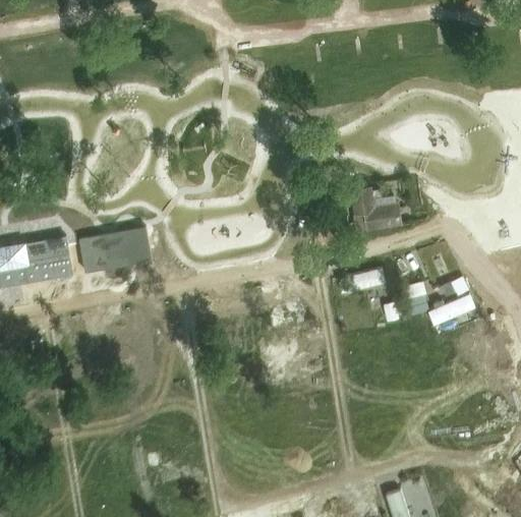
[(390,102),(411,144),(425,136),(428,142),(451,131),(425,82),(390,102)]
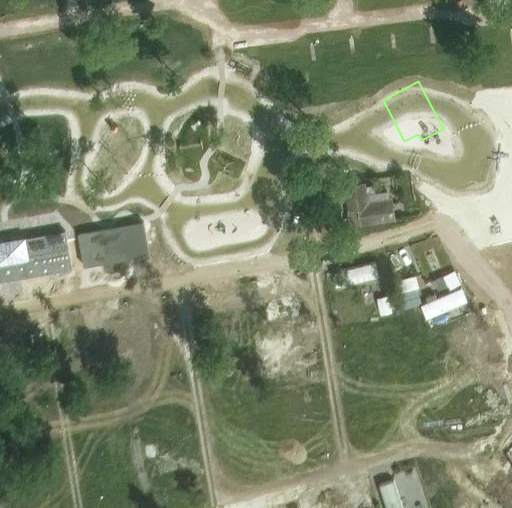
[(273,117),(253,121),(255,131),(275,127),(273,117)]
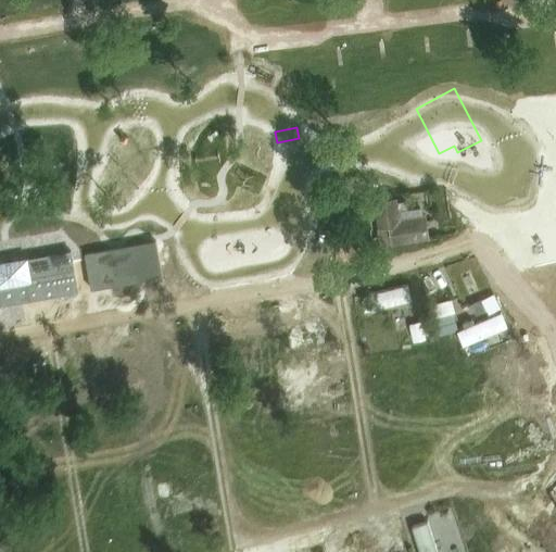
[(405,204),(397,207),(397,202),(374,205),(378,233),(389,230),(392,250),(429,243),(426,221),(422,222),(421,211),(407,214),(405,204)]
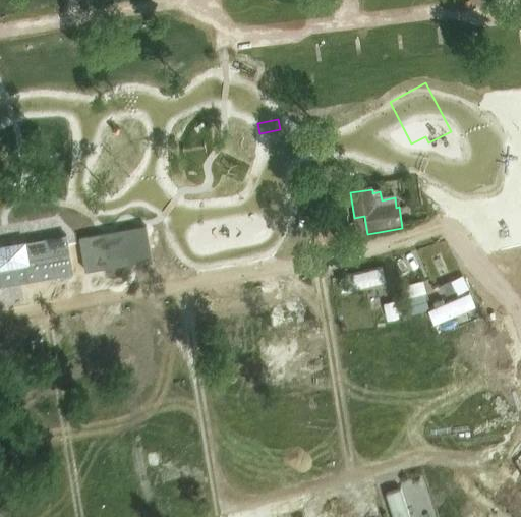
[(100,227),(0,245),(0,302),(110,283),(100,227)]
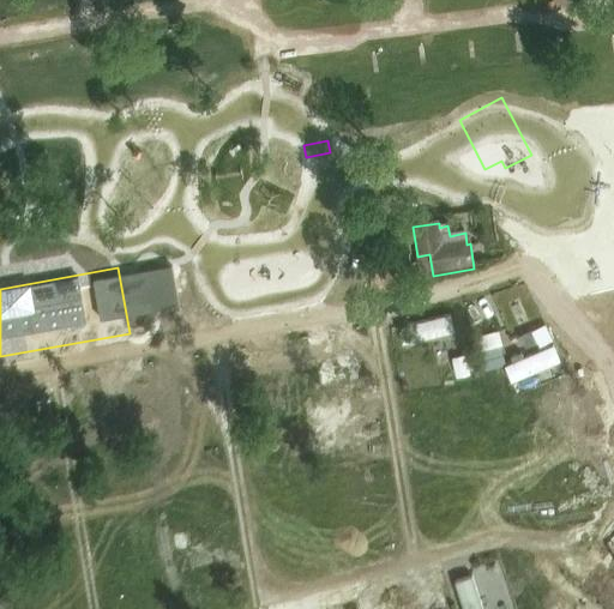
[(570,299),(573,315),(590,313),(587,296),(570,299)]
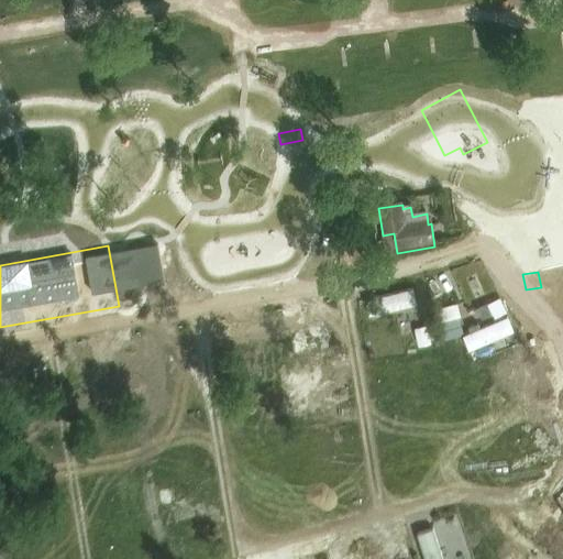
[(378,316),(419,308),(416,289),(375,297),(378,316)]
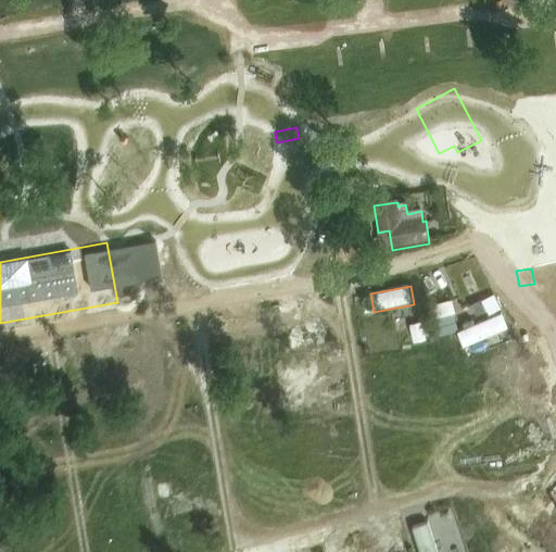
[(436,318),(455,314),(452,300),(432,304),(436,318)]
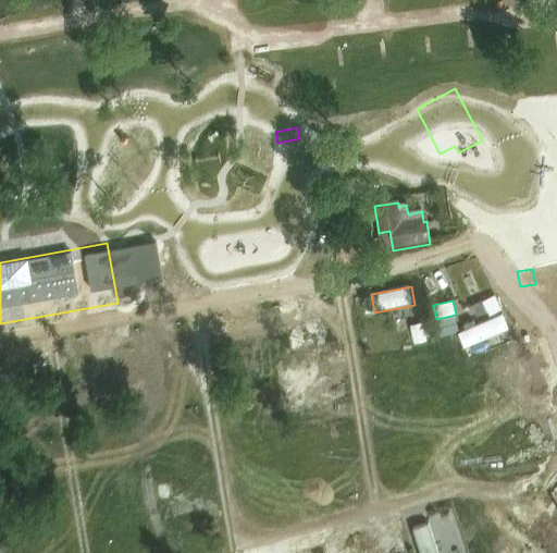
[(462,347),(510,334),(506,316),(457,329),(462,347)]
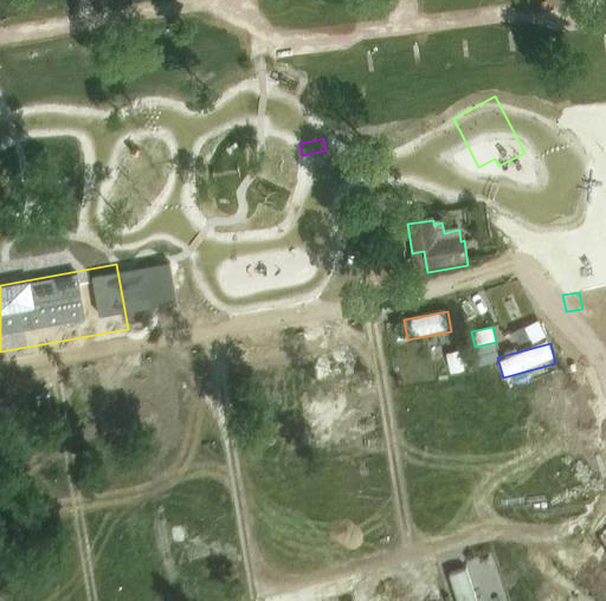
[(494,346),(474,351),(478,369),(498,364),(494,346)]
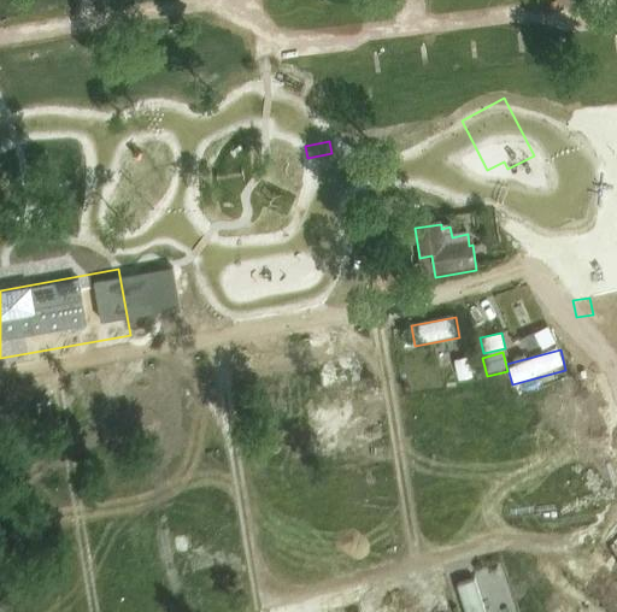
[(376,418),(331,425),(336,448),(381,440),(376,418)]
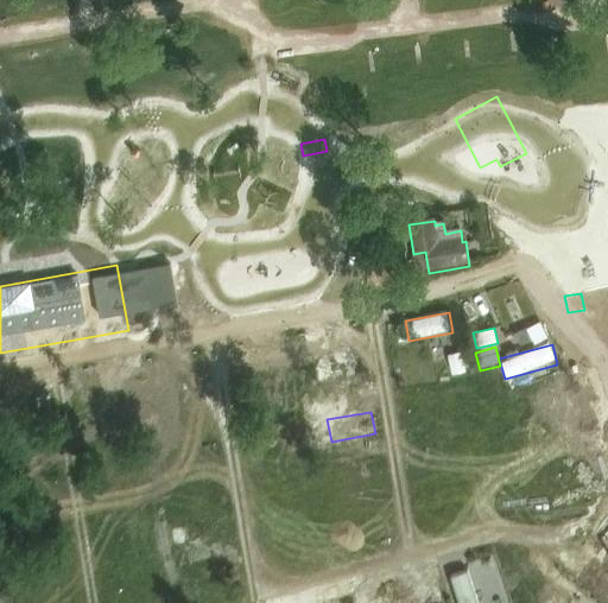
[(187,565),(223,562),(222,546),(185,548),(187,565)]
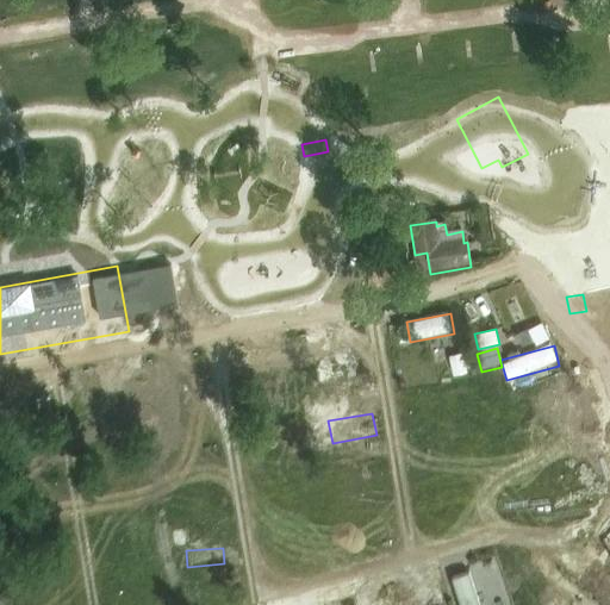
[(510,604),(495,561),(471,571),(484,604),(510,604)]
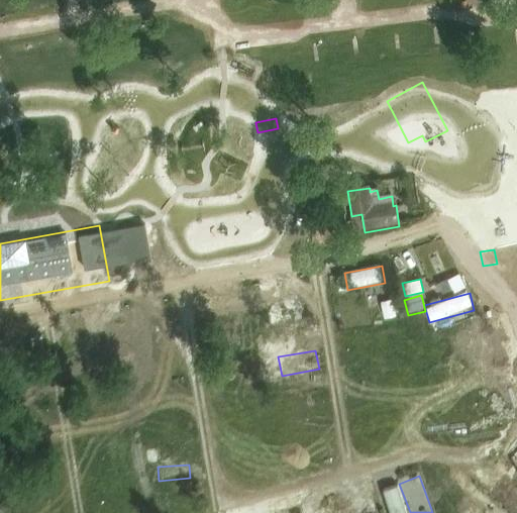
[(406,512),(403,485),(386,488),(389,512),(406,512)]
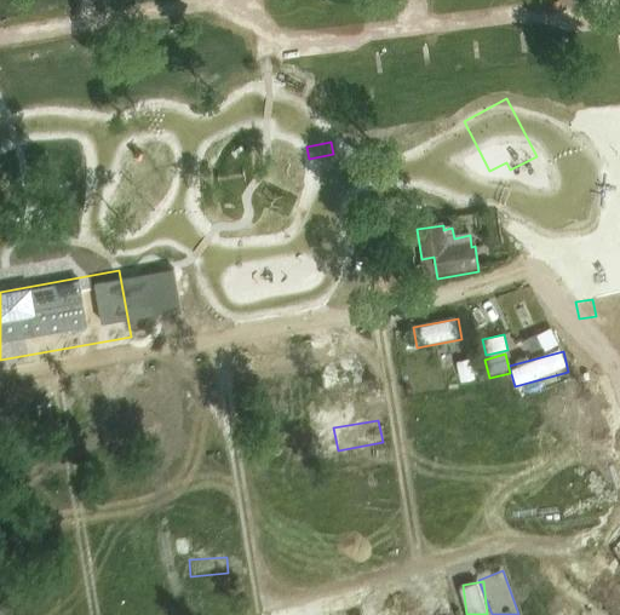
[(363,614),(362,604),(327,613),(327,614),(363,614)]
